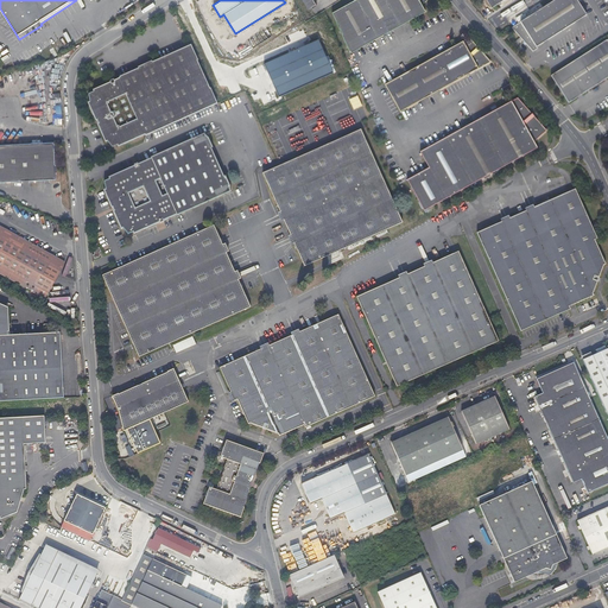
[(302,0),(310,11),(317,6),(315,1),(315,0),(302,0)]
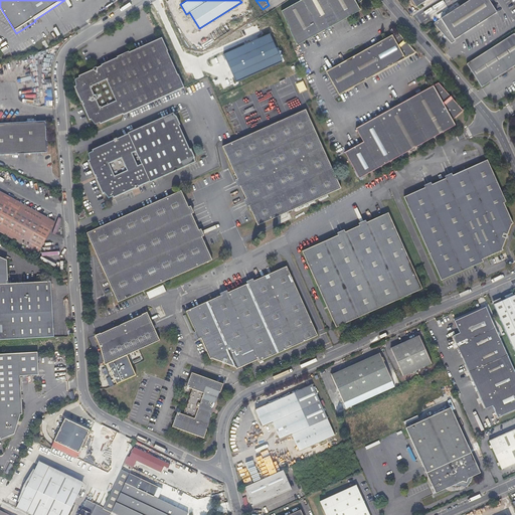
[(363,0),(301,0),(283,10),(298,45),(361,10),(358,5),(363,0)]
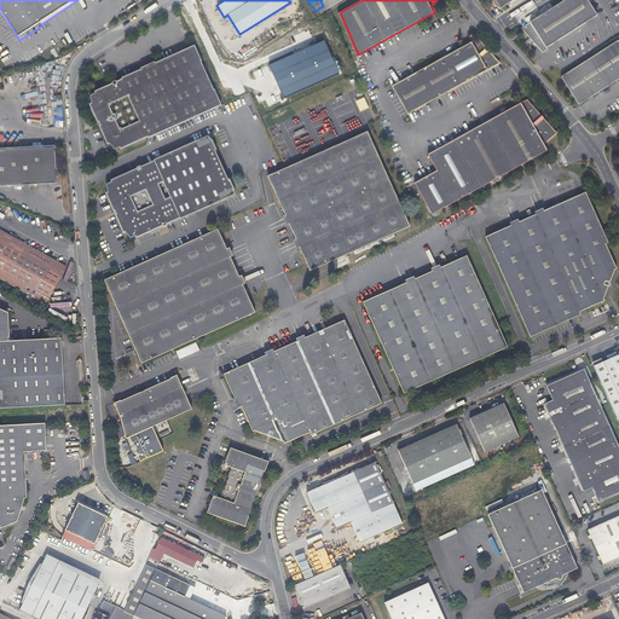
[(565,0),(560,4),(520,29),(542,53),(547,51),(545,48),(597,16),(585,0),(565,0)]
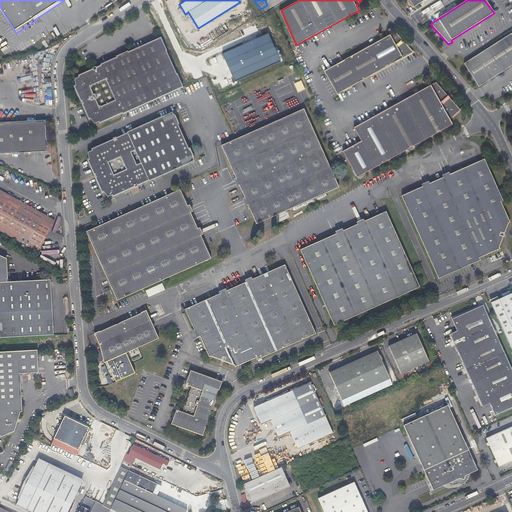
[(415,53),(396,33),(325,72),(338,96),(415,53)]
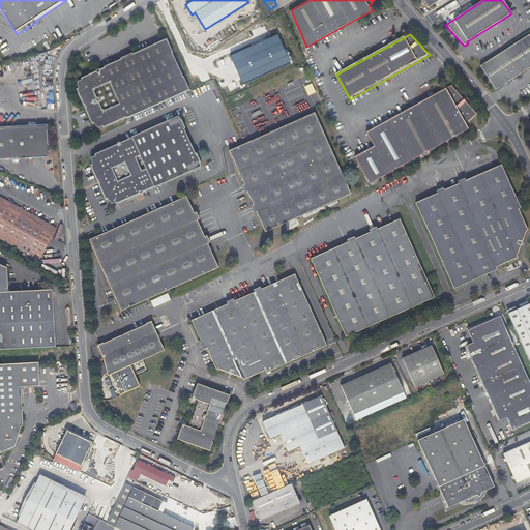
[(529,34),(480,66),(496,91),(529,68),(529,34)]
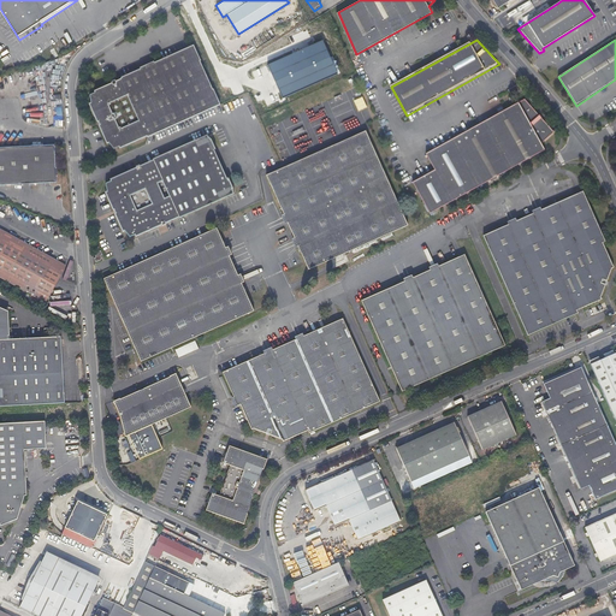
[(308,48),(268,65),(283,99),(337,75),(323,42),(308,48)]
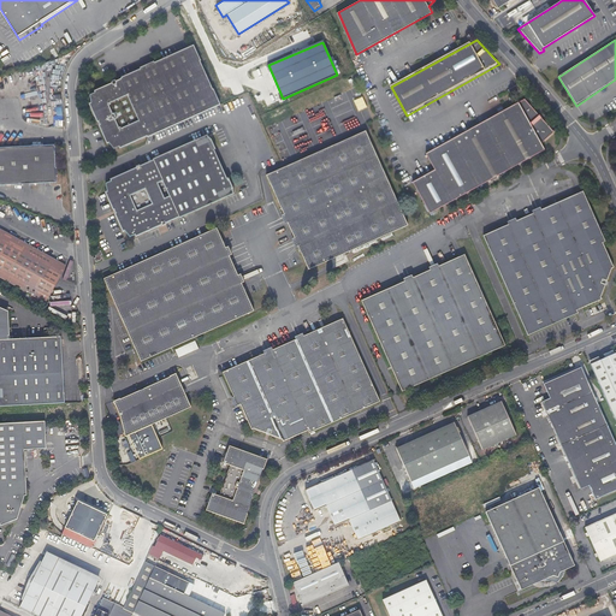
[(99,92),(88,96),(88,105),(95,119),(98,122),(100,125),(100,130),(106,144),(113,149),(124,144),(126,146),(142,138),(146,136),(148,137),(219,105),(212,90),(211,90),(199,61),(200,61),(193,46),(120,78),(119,81),(116,83),(114,81),(111,82),(111,84),(99,90),(99,92)]
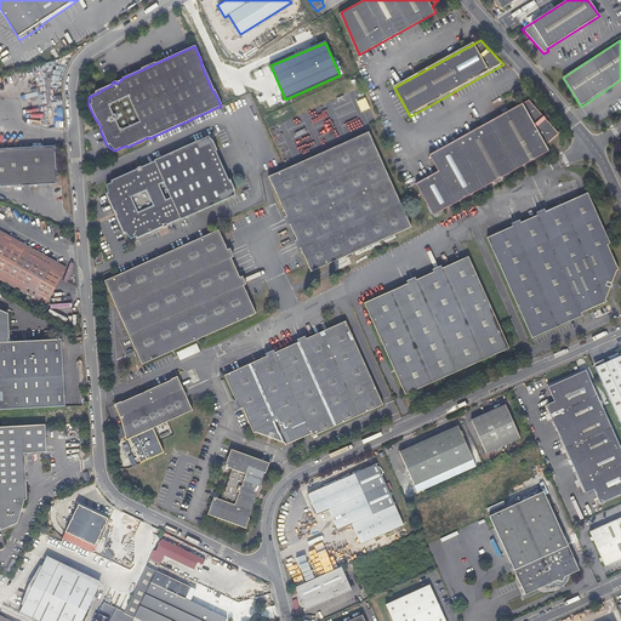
[(520,87),(513,91),(516,97),(524,92),(520,87)]
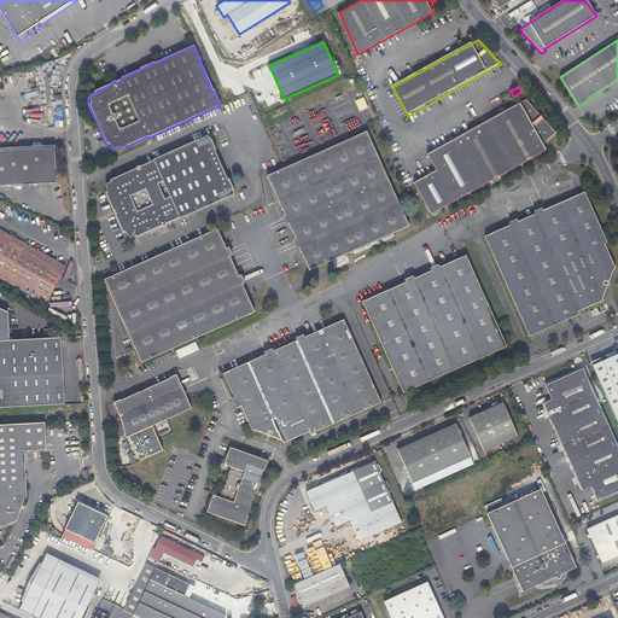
[(365,98),(356,101),(360,111),(368,109),(365,98)]
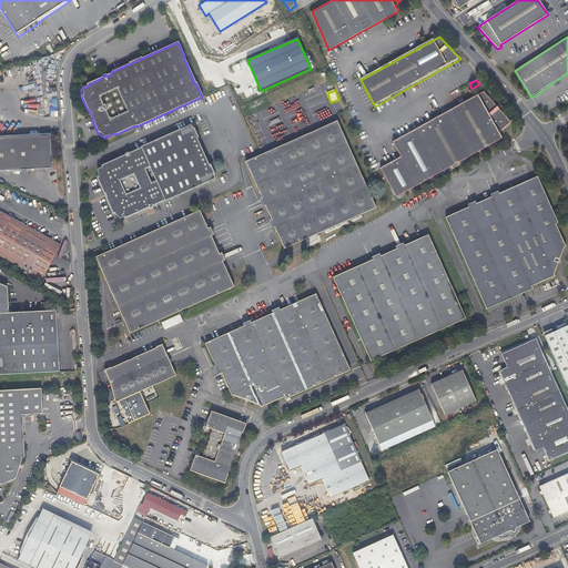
[(485,92),(393,142),(402,158),(381,169),(397,198),(503,140),(500,134),(511,123),(485,92)]
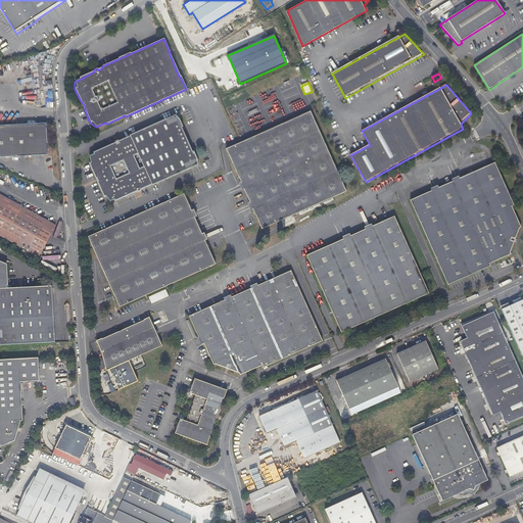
[(311,112),(227,150),(264,230),(347,191),(311,112)]
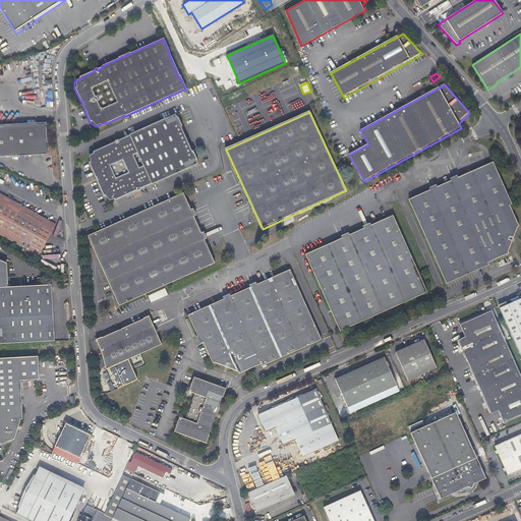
[(100,152),(89,157),(90,163),(89,164),(94,176),(96,178),(98,181),(98,185),(103,197),(105,196),(109,203),(120,197),(122,197),(133,193),(133,192),(135,191),(136,192),(139,191),(139,190),(151,185),(151,186),(196,166),(196,165),(196,162),(192,153),(186,156),(175,131),(182,128),(177,118),(175,117),(175,116),(129,136),(118,141),(118,140),(115,142),(116,143),(113,145),(112,145),(101,150),(100,152)]
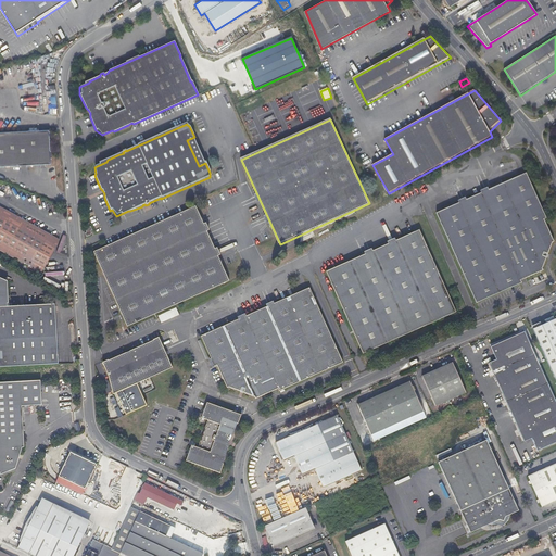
[(51,165),(49,131),(0,134),(0,166),(41,166),(42,166),(42,168),(43,168),(45,167),(45,166),(46,165),(51,165)]
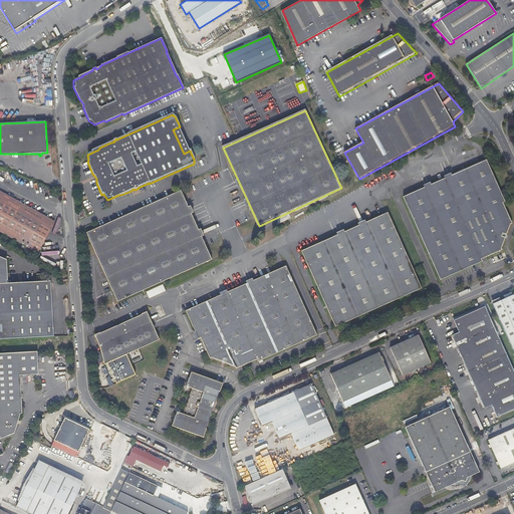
[(180,126),(173,130),(184,154),(190,151),(180,126)]
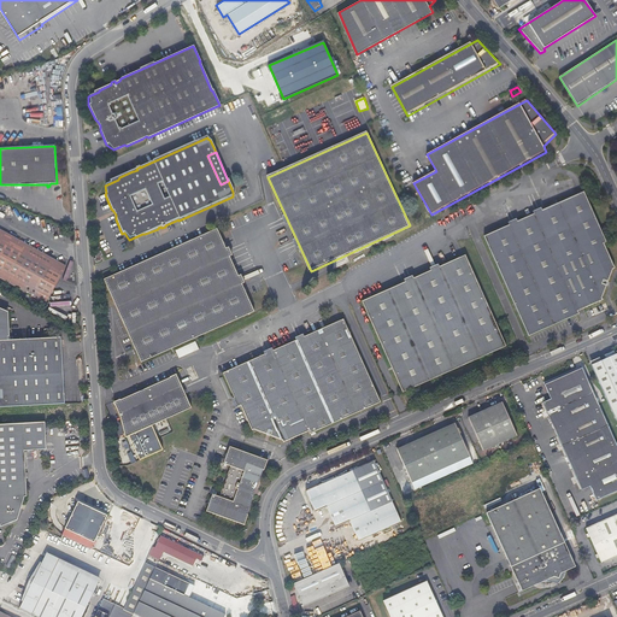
[(604,285),(603,283),(603,280),(605,281),(610,268),(611,266),(600,242),(603,241),(580,191),(480,236),(526,335),(576,312),(575,310),(599,298),(599,297),(604,285)]
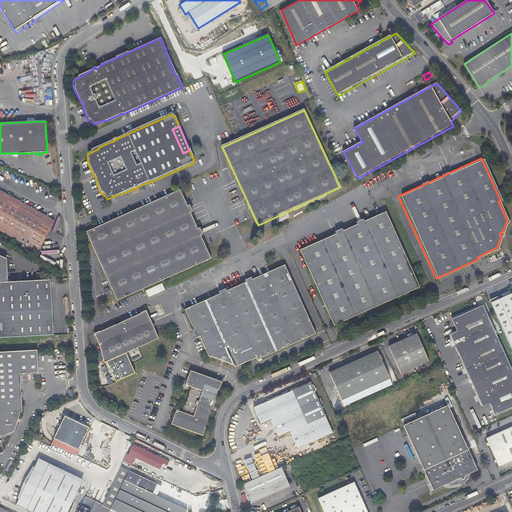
[(0,229),(21,241),(42,253),(58,222),(0,189),(0,229)]
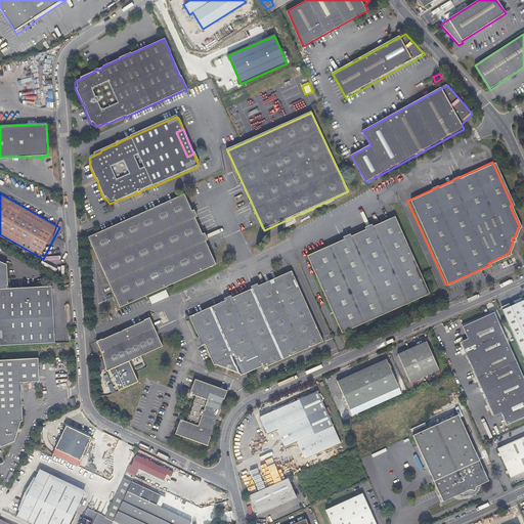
[(185,195),(88,236),(119,308),(215,267),(185,195)]
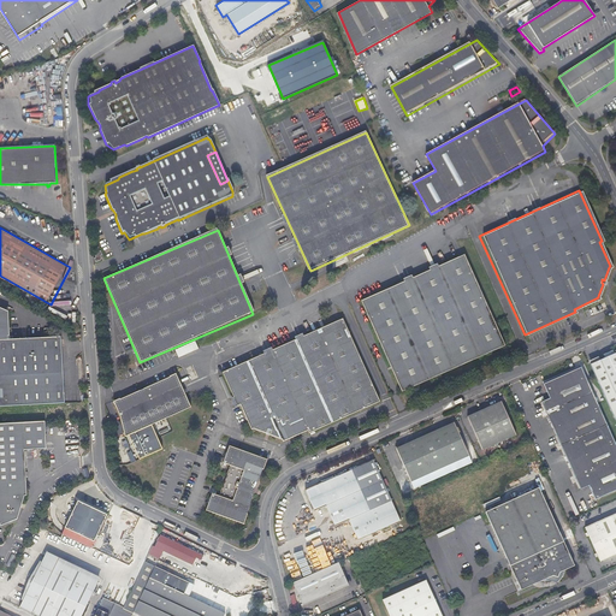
[(400,392),(450,369),(502,345),(461,255),(357,302),(400,392)]
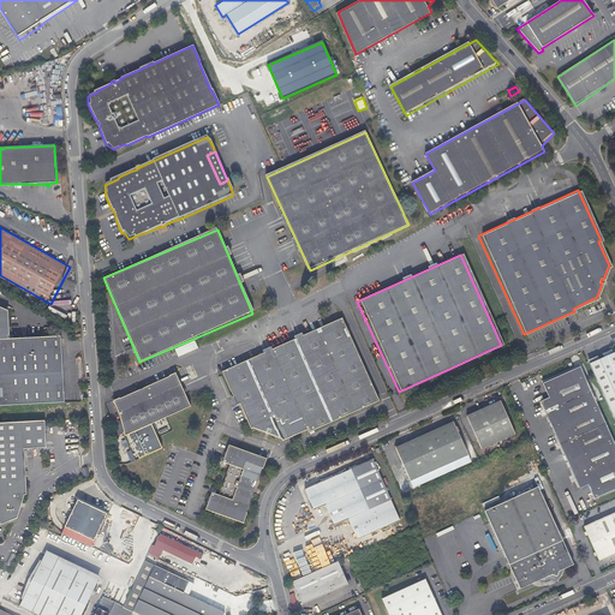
[(0,308),(0,368),(1,368),(3,383),(0,382),(0,405),(65,402),(64,381),(60,381),(59,365),(63,365),(60,336),(40,339),(40,344),(19,345),(19,340),(9,340),(9,336),(10,336),(9,311),(0,308)]
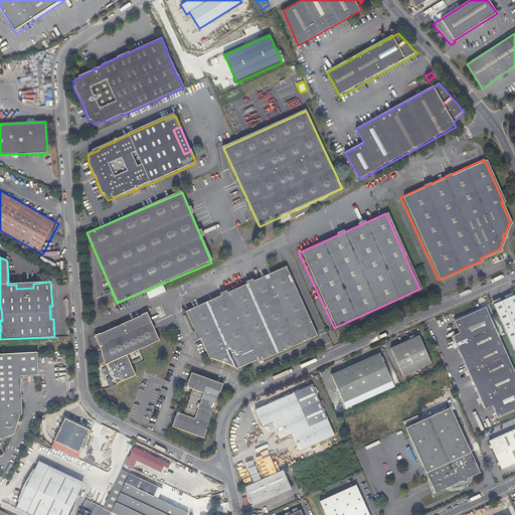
[(225,364),(224,365),(235,369),(236,371),(256,362),(258,364),(316,337),(284,267),(184,313),(197,341),(199,340),(209,360),(211,360),(222,364),(222,363),(224,359),(226,360),(225,364)]
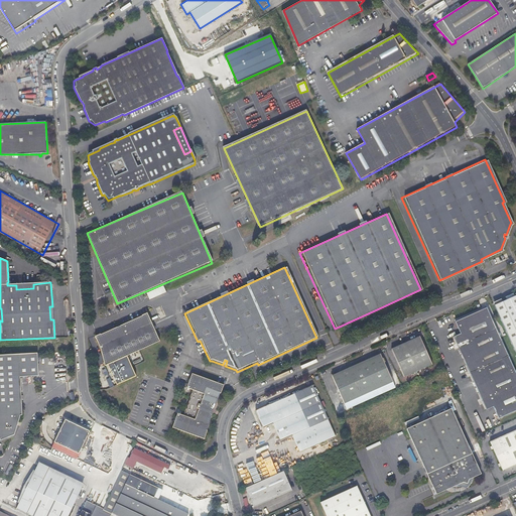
[(164,286),(147,293),(150,299),(166,292),(164,286)]
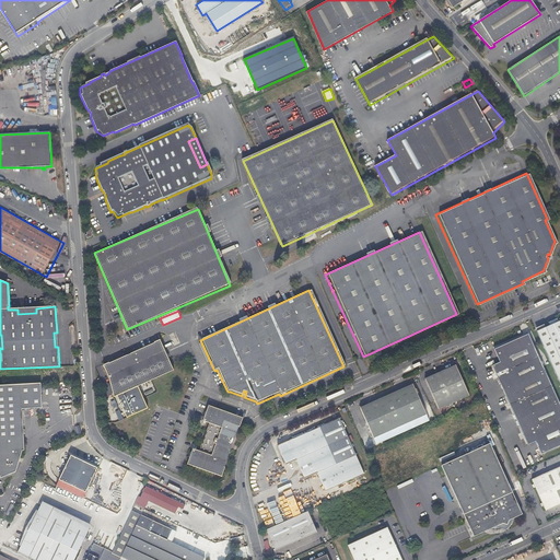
[(523,447),(529,444),(535,456),(559,444),(559,411),(526,335),(492,350),(498,363),(490,366),(523,447)]
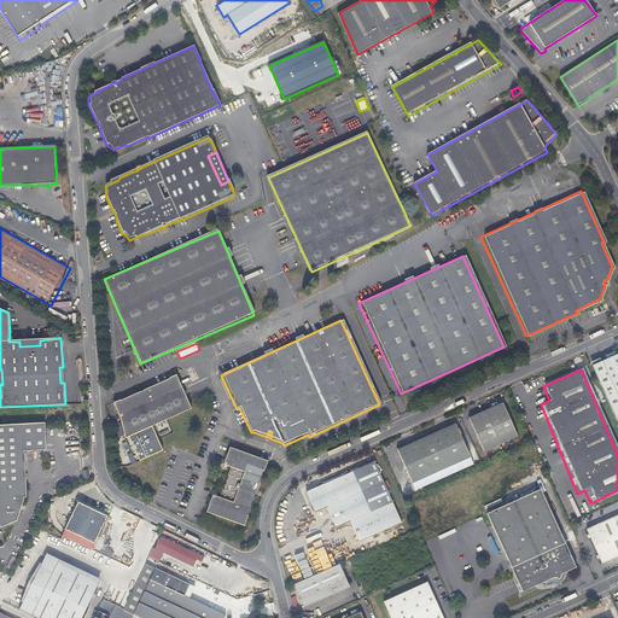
[(116,402),(111,404),(123,433),(121,435),(122,439),(130,436),(155,425),(188,410),(173,377),(167,379),(167,380),(140,391),(141,394),(143,396),(139,397),(138,395),(136,394),(117,402),(116,402)]
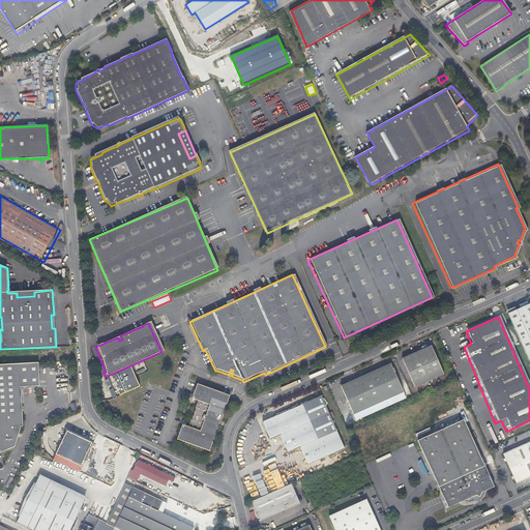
[(414,387),(442,374),(430,347),(401,359),(414,387)]
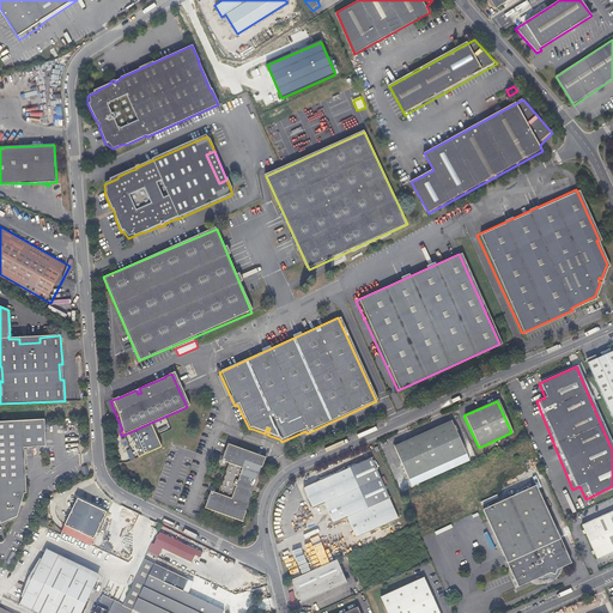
[(44,419),(0,422),(0,523),(17,517),(24,493),(26,493),(24,448),(46,447),(44,419)]
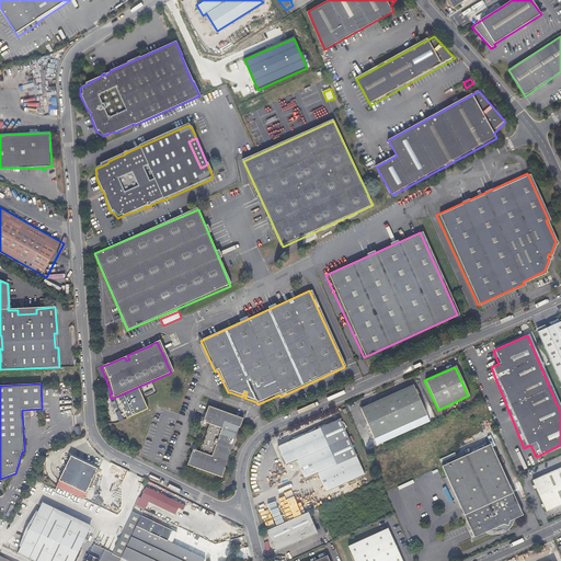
[(140,386),(118,396),(128,418),(150,408),(140,386)]
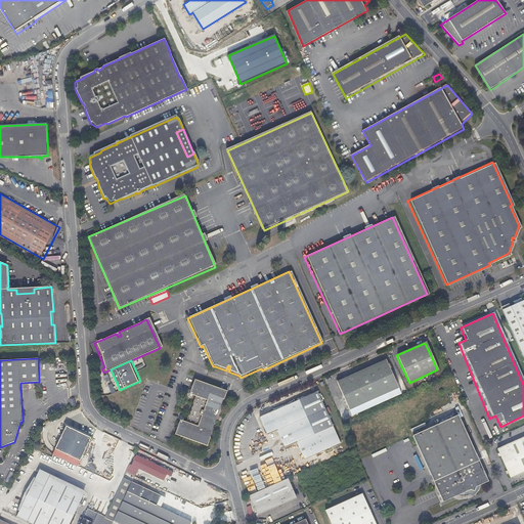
[(340,381),(336,383),(348,410),(397,388),(384,360),(340,381)]
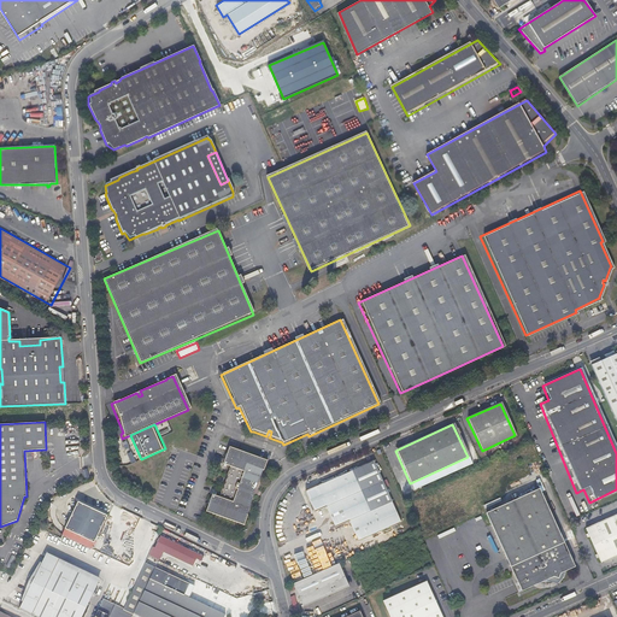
[(253,494),(251,492),(250,491),(251,487),(252,487),(254,487),(256,487),(263,468),(264,469),(268,458),(229,445),(223,463),(230,465),(219,495),(213,493),(207,511),(245,523),(248,513),(247,513),(253,494)]
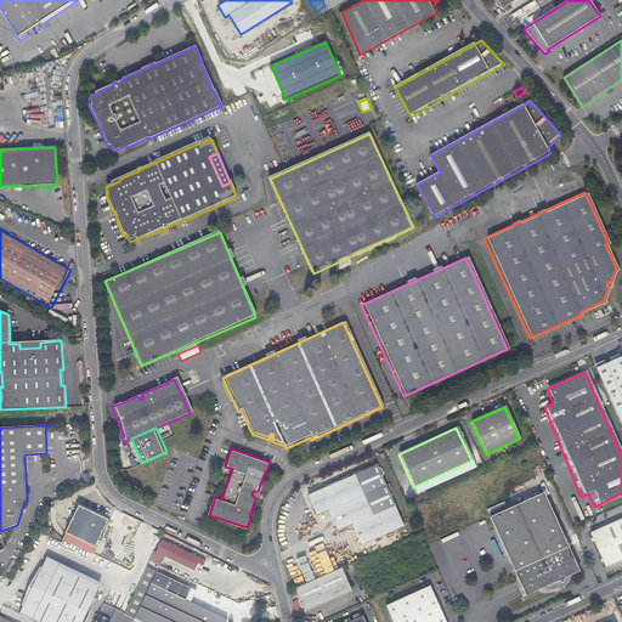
[(137,453),(129,457),(133,467),(141,463),(137,453)]
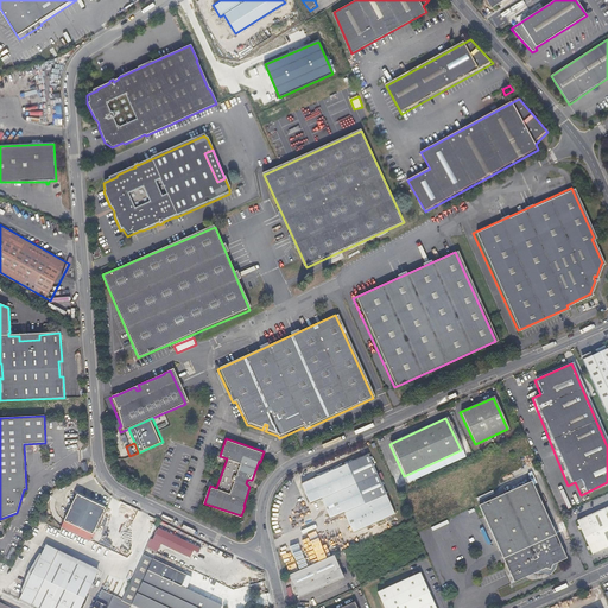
[(330,520),(344,514),(353,534),(396,518),(369,455),(302,483),(310,506),(322,500),(330,520)]
